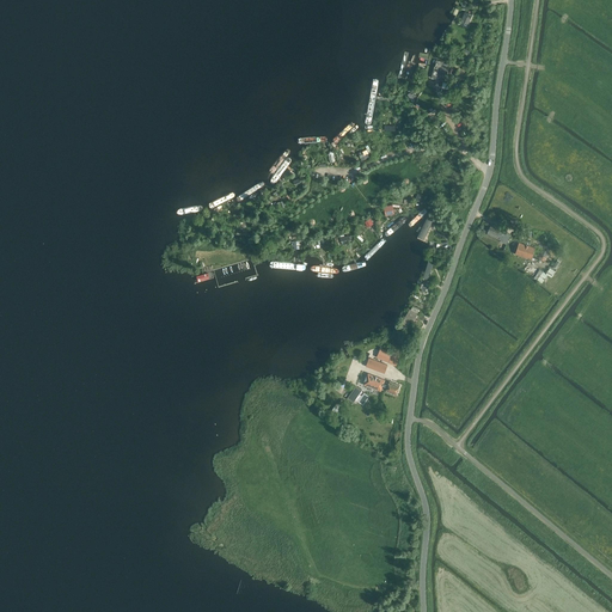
[(472,14),(465,12),(461,22),(467,24),(472,14)]
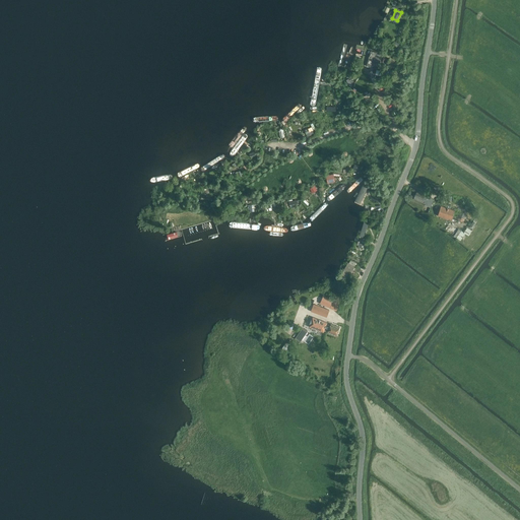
[(379,68),(382,55),(376,53),(377,52),(371,51),(367,66),(372,67),(373,66),(379,68)]
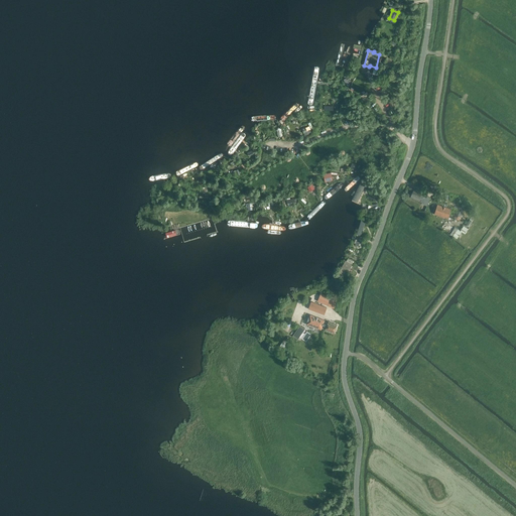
[(317,67),(314,68),(308,102),(308,104),(310,105),(312,105),(313,103),(319,68),(317,67)]
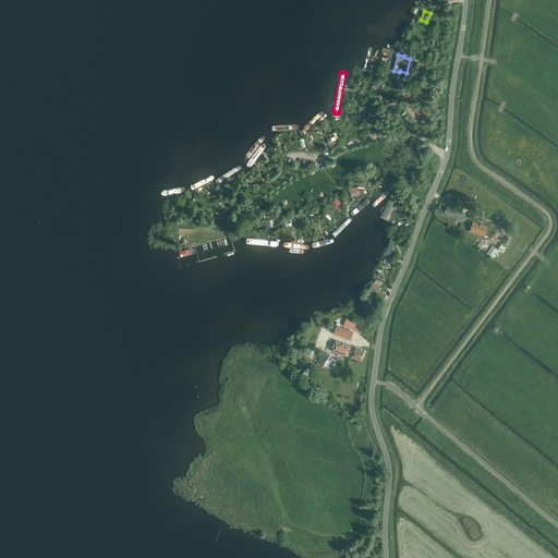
[(399,101),(392,107),(396,111),(402,106),(399,101)]
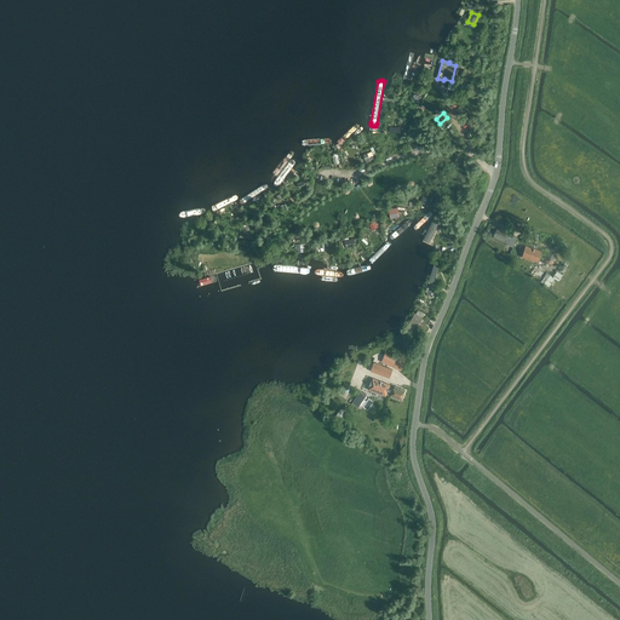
[(356,124),(354,125),(338,141),(338,142),(338,143),(339,144),(340,144),(343,144),(359,128),(359,126),(356,124)]
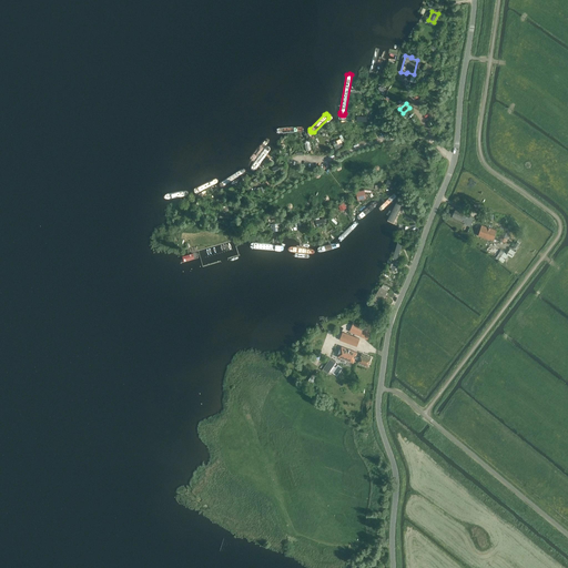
[(264,149),(252,168),(252,170),(254,171),(256,170),(267,152),(267,149),(266,148),(264,149)]
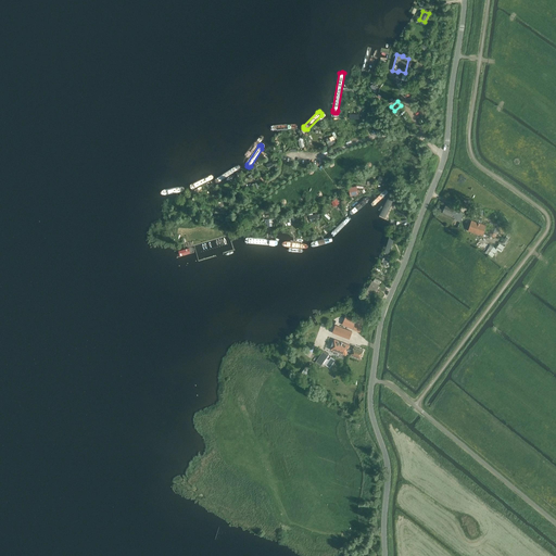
[(216,179),(215,181),(215,182),(216,184),(218,182),(219,181),(239,171),(240,168),(239,166),(238,165),(222,176),(216,179)]
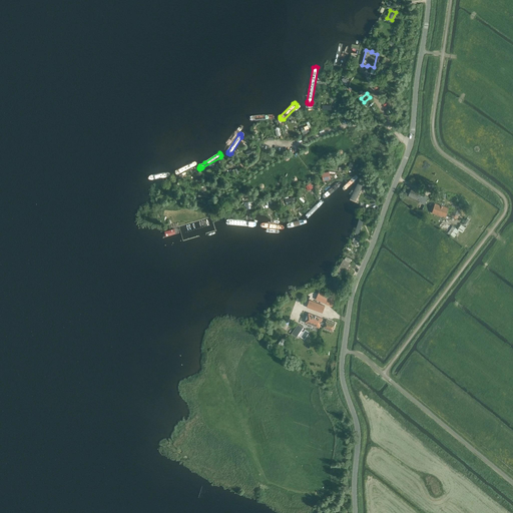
[(176,170),(175,173),(175,174),(177,175),(180,174),(196,166),(196,163),(196,162),(194,161),(176,170)]
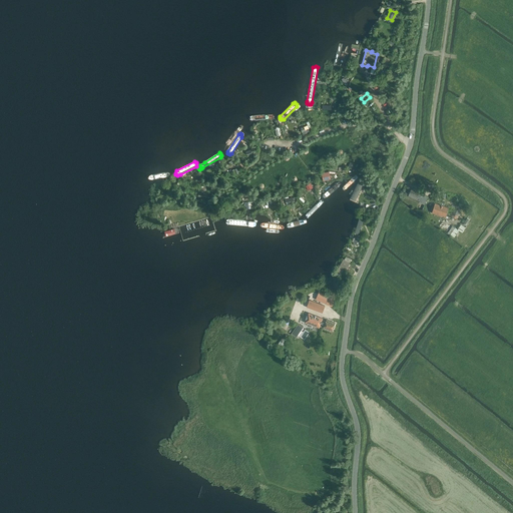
[(343,186),(343,187),(343,189),(344,190),(346,190),(358,178),(358,177),(358,176),(357,175),(355,175),(343,186)]
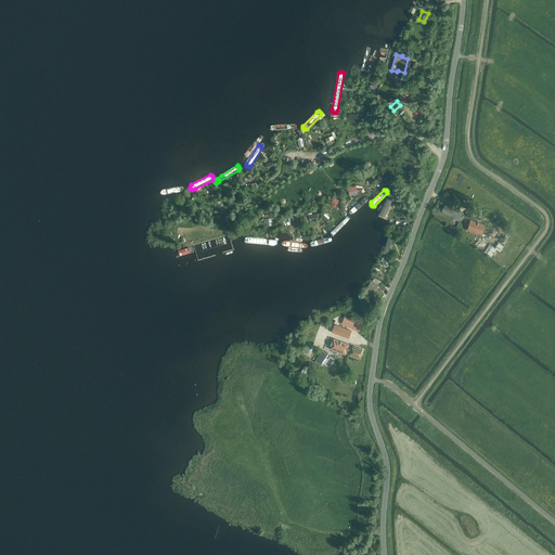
[(364,197),(349,210),(349,213),(349,214),(351,214),(353,215),(369,203),(370,201),(370,199),(369,197),(368,197),(366,196),(364,197)]
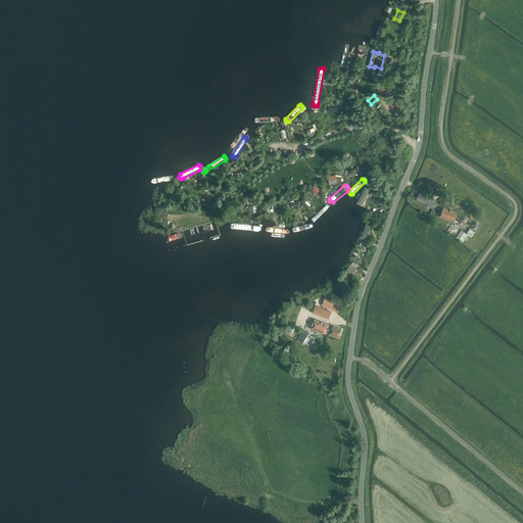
[(373,189),(365,185),(354,204),(363,208),(373,189)]
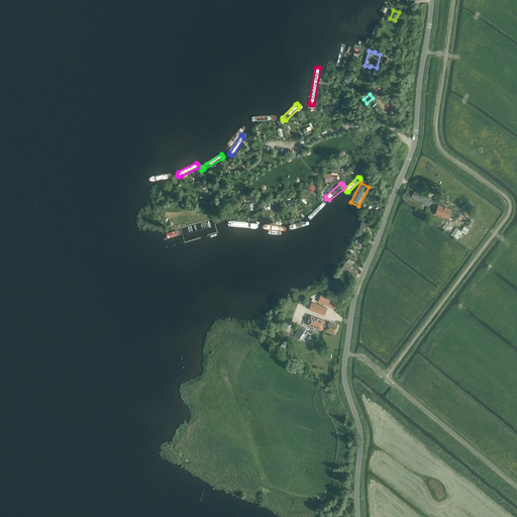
[(379,194),(373,191),(370,197),(376,200),(379,194)]
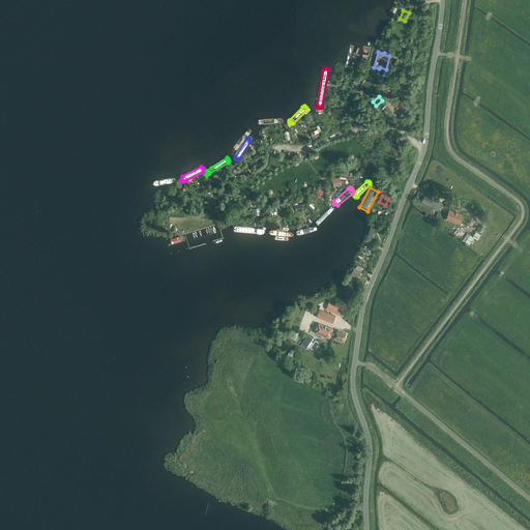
[(430,206),(431,204),(433,200),(424,197),(422,203),(430,206)]
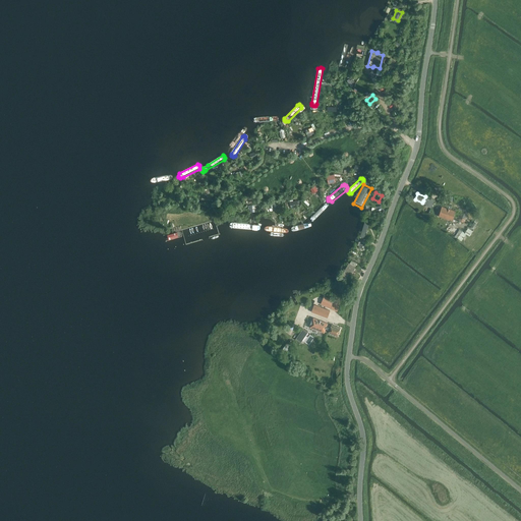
[(425,196),(423,200),(425,201),(426,200),(428,201),(426,205),(431,207),(428,213),(432,215),(438,205),(433,203),(435,200),(427,198),(425,196)]
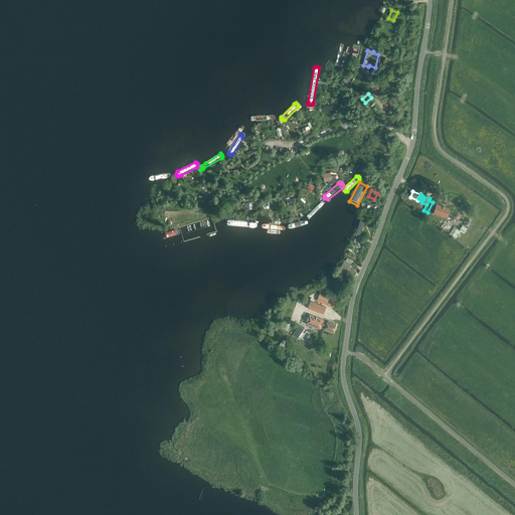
[(320,203),(307,215),(307,217),(307,218),(308,218),(310,219),(324,204),(325,203),(324,202),(324,201),(323,200),(321,201),(320,203)]
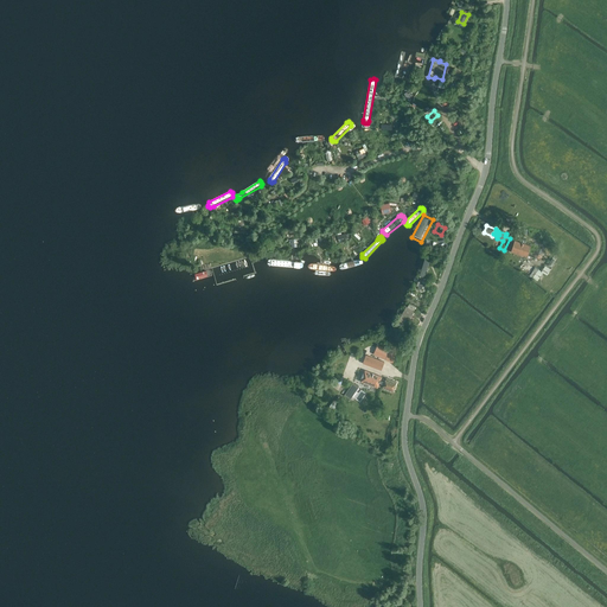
[(529,254),(530,249),(531,246),(515,241),(511,251),(528,257),(529,254)]
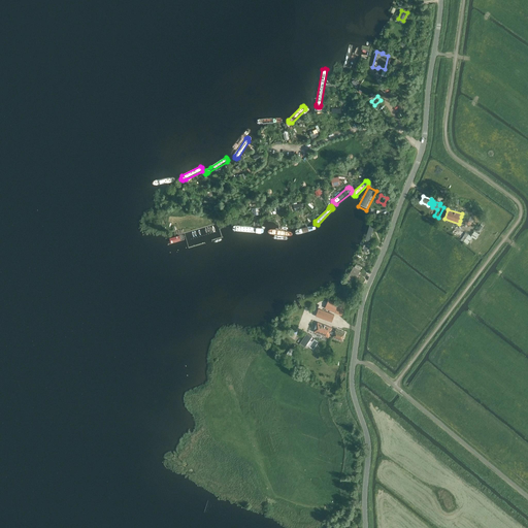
[(474,223),(471,216),(464,218),(467,226),(474,223)]
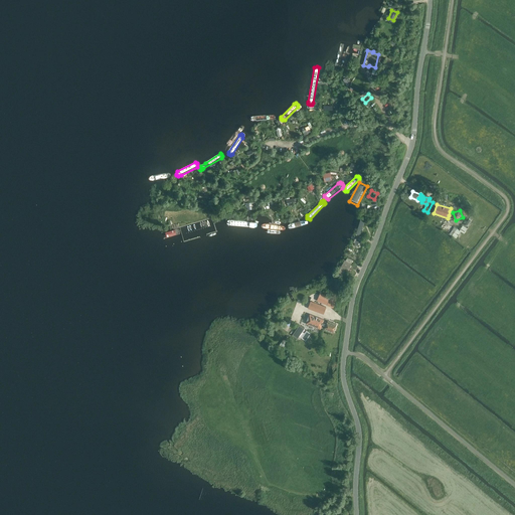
[(360,236),(365,218),(361,217),(355,234),(360,236)]
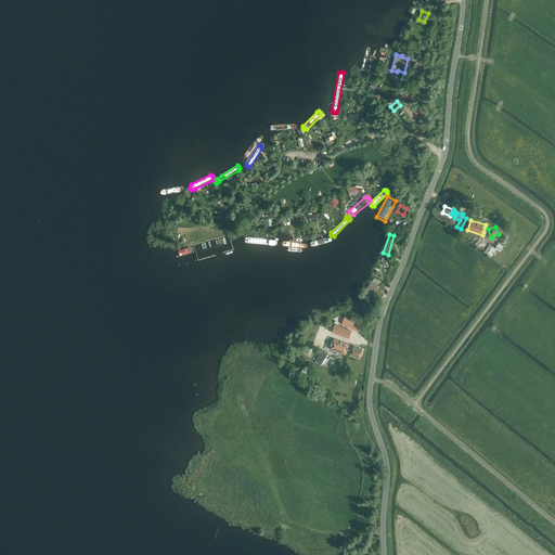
[(503,235),(495,248),(490,244),(487,248),(485,253),(492,257),(494,253),(495,253),(498,249),(501,252),(508,239),(503,235)]
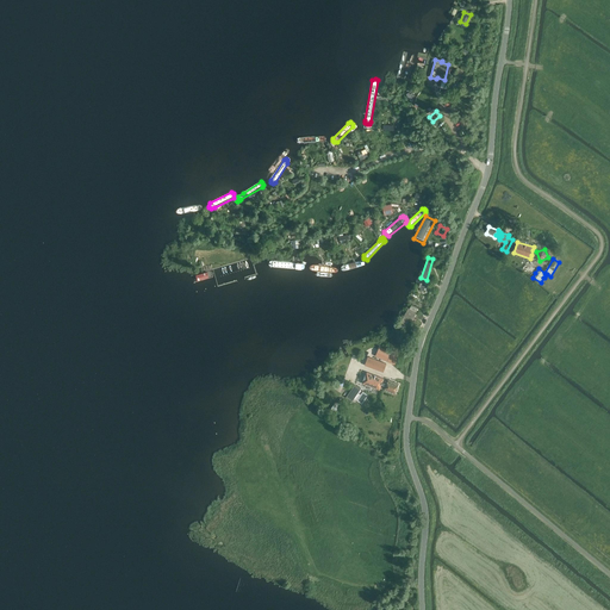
[(361,261),(342,265),(341,267),(341,268),(342,269),(343,271),(362,266),(363,266),(365,265),(365,263),(363,262),(363,261),(361,261)]
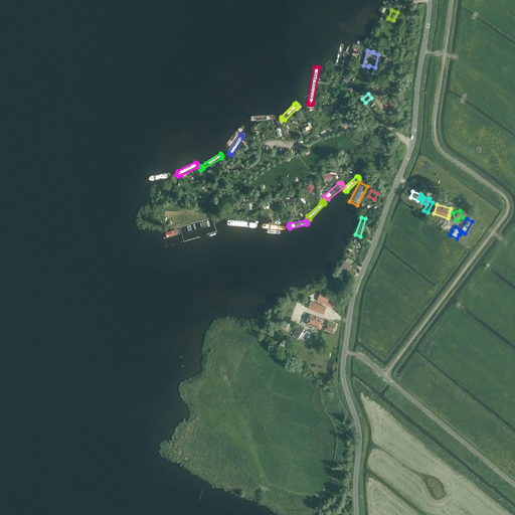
[(351,264),(353,261),(347,258),(346,261),(345,260),(339,272),(343,274),(345,271),(346,271),(347,271),(348,271),(348,270),(348,269),(348,268),(350,269),(352,264),(351,264)]
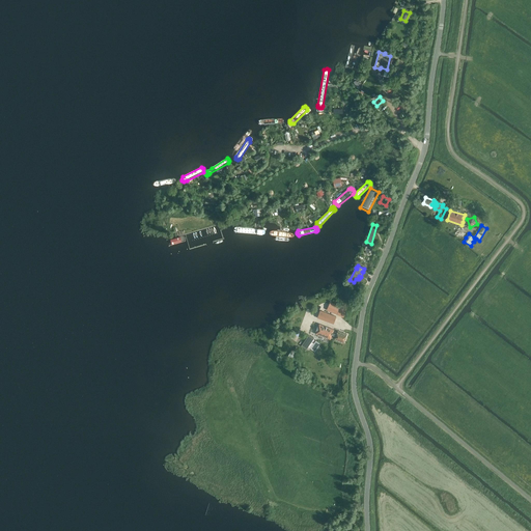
[(341,305),(340,304),(332,300),(328,310),(344,317),(347,310),(340,307),(341,305)]
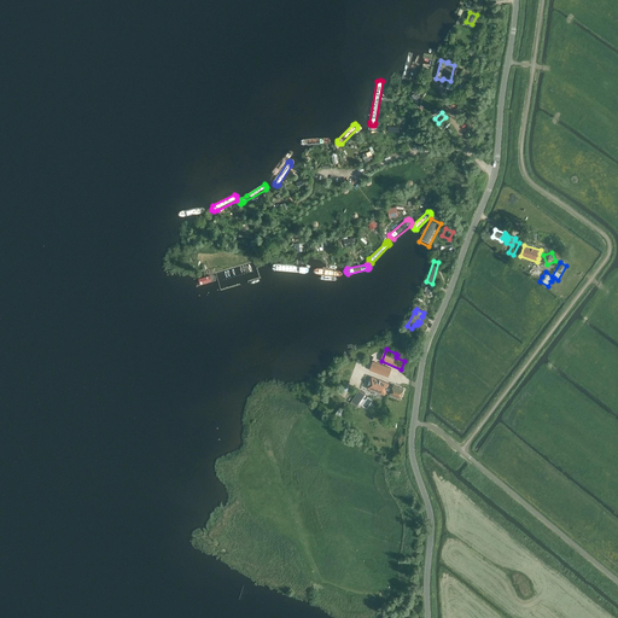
[(388,377),(391,368),(373,361),(369,369),(388,377)]
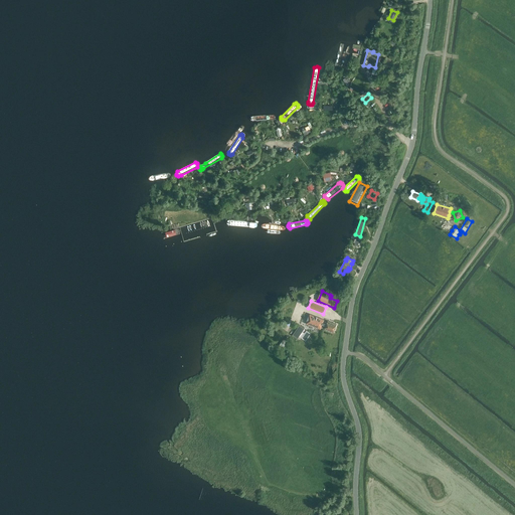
[(321,329),(324,320),(310,314),(306,324),(321,329)]
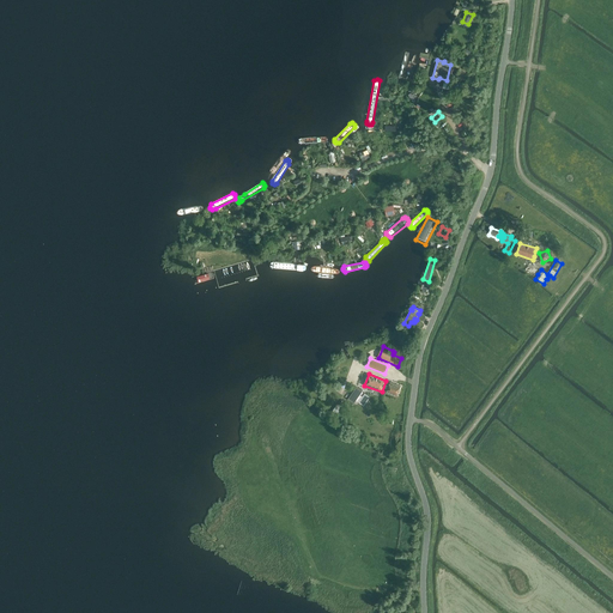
[(386,382),(383,389),(388,390),(387,392),(396,395),(400,386),(390,382),(390,384),(386,382)]
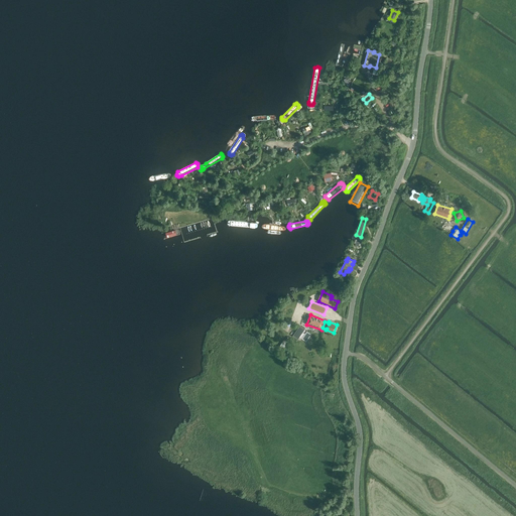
[(298,340),(305,330),(300,326),(292,336),(298,340)]
